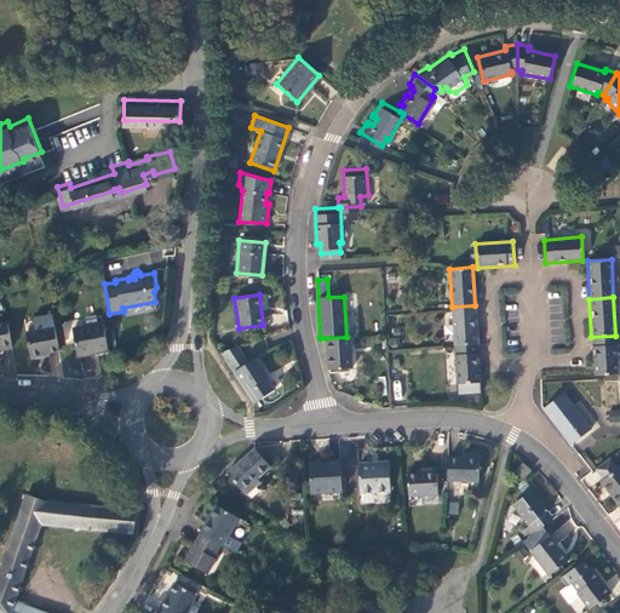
[(475,305),(452,307),(454,345),(477,343),(475,305)]
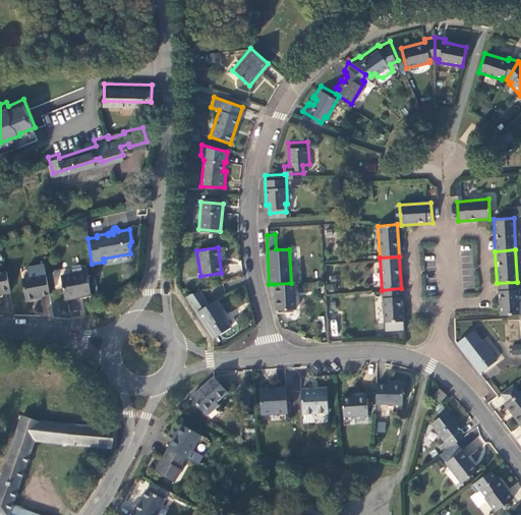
[(64,298),(90,293),(85,267),(82,267),(83,273),(61,277),(64,298)]
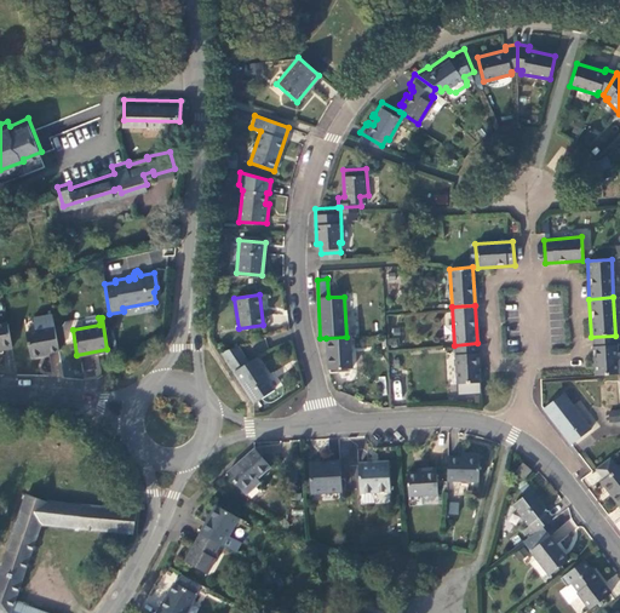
[(0,349),(11,348),(6,324),(0,324),(0,349)]
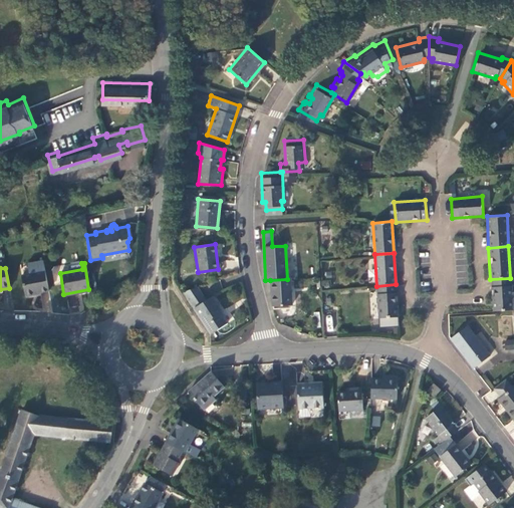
[(34,293),(48,290),(44,270),(21,275),(25,296),(34,294),(34,293)]
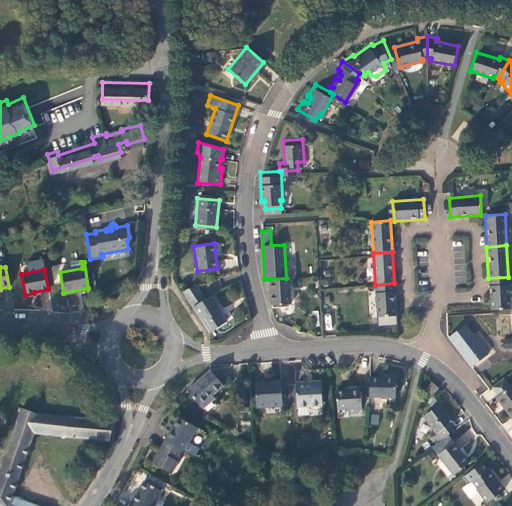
[(511,290),(509,291),(508,277),(488,278),(490,309),(511,307),(511,290)]
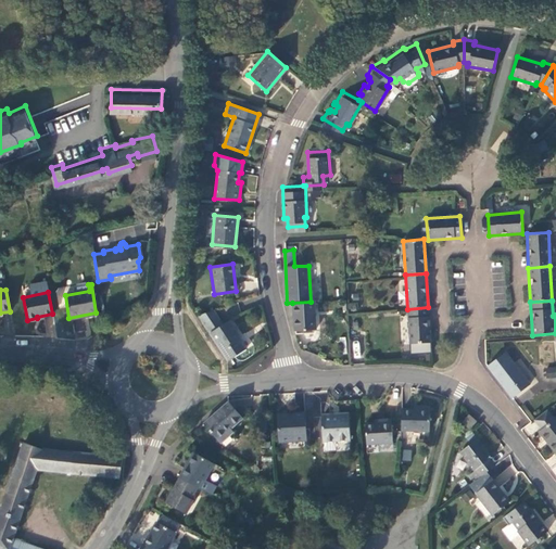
[(295,330),(295,333),(311,333),(311,330),(315,330),(314,302),(311,302),(292,303),(293,330),(295,330)]
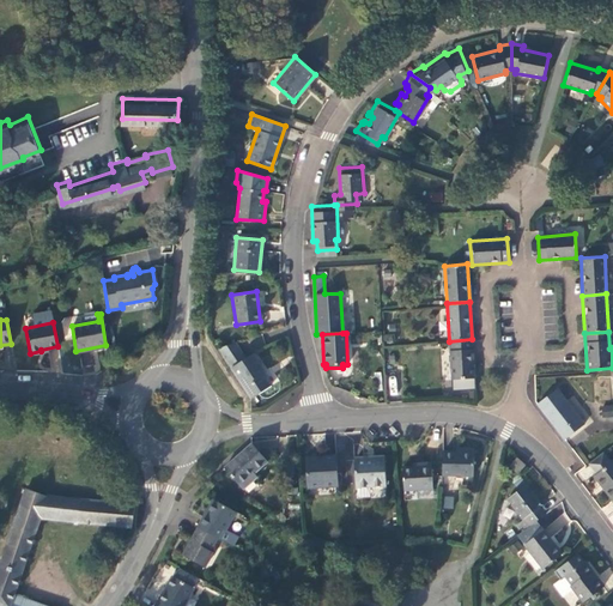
[(449,341),(451,380),(474,377),(472,339),(449,341)]
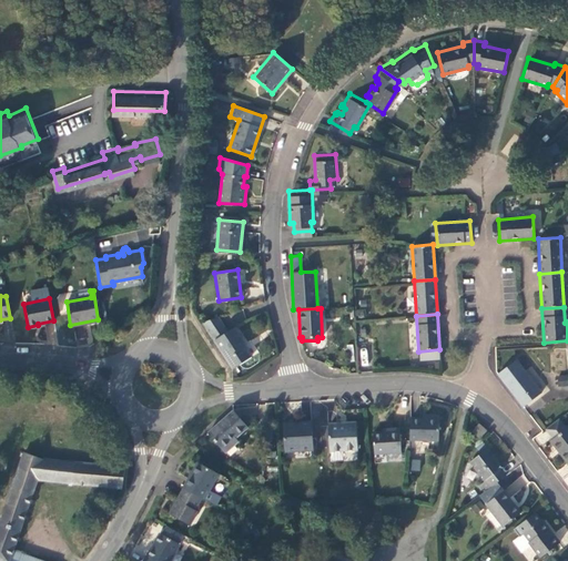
[(234,327),(226,332),(217,316),(201,322),(232,369),(251,357),(242,345),(244,344),(234,327)]
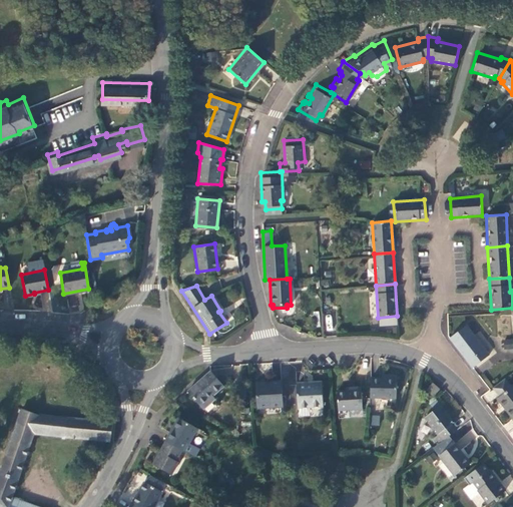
[(465,325),(449,337),(472,367),(488,355),(465,325)]
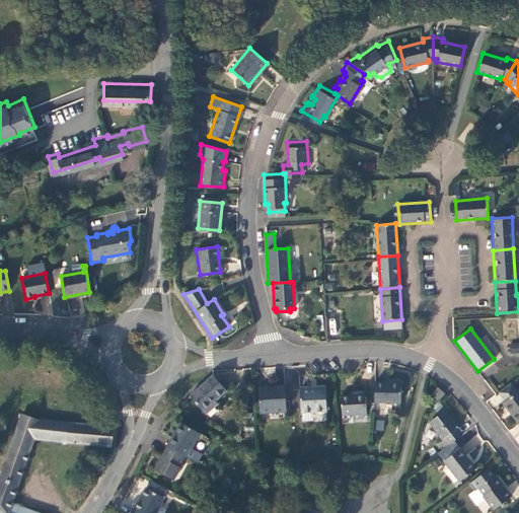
[(518,337),(509,338),(509,347),(518,346),(518,337)]
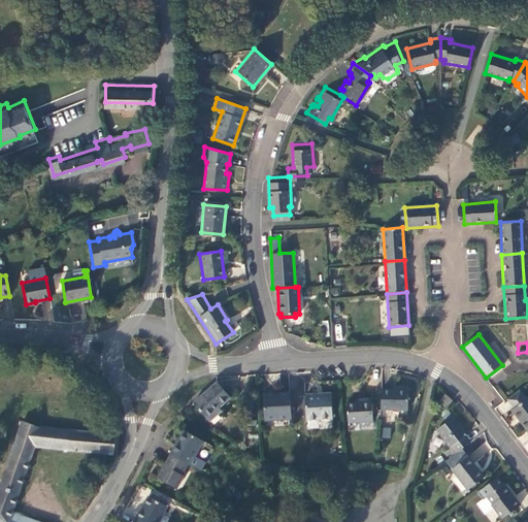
[(217,382),(193,401),(208,421),(222,410),(219,406),(230,397),(217,382)]
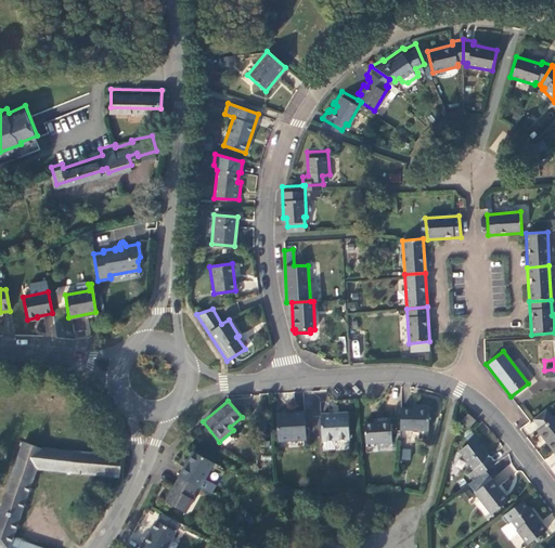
[(428,408),(401,408),(400,428),(428,429),(428,408)]
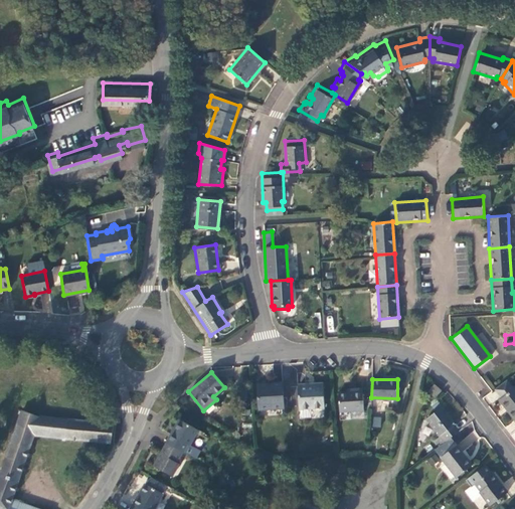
[(514,387),(514,386),(512,388),(505,379),(493,388),(500,397),(498,398),(514,420),(514,387)]
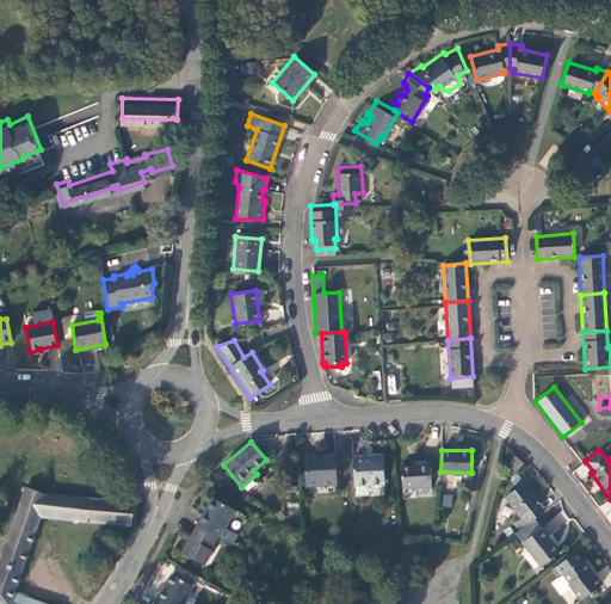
[(334,455),(306,456),(307,485),(335,484),(334,455)]
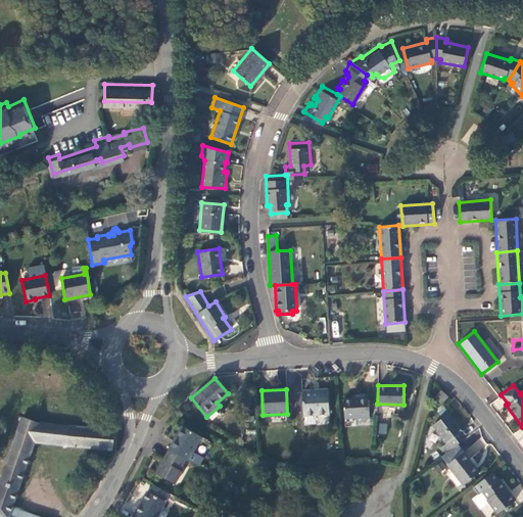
[(317,391),(301,391),(302,415),(328,414),(327,389),(317,389),(317,391)]
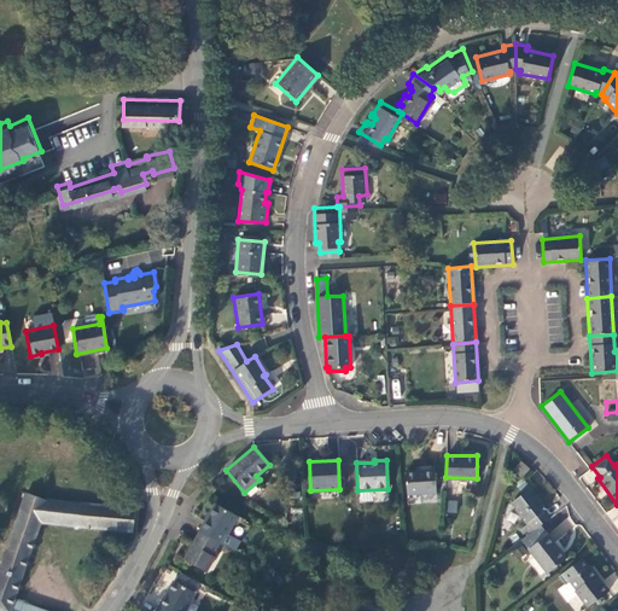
[(520,460),(513,469),(522,476),(529,469),(520,460)]
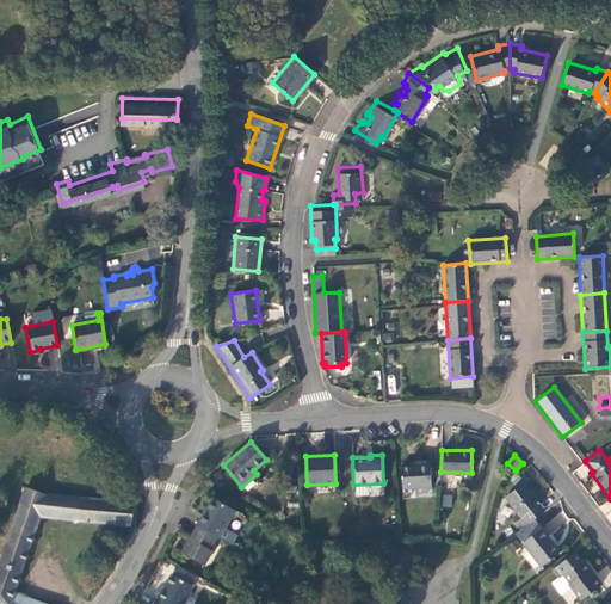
[(412,464),(401,466),(402,487),(414,487),(414,493),(414,497),(417,497),(431,495),(430,460),(412,461),(412,464)]
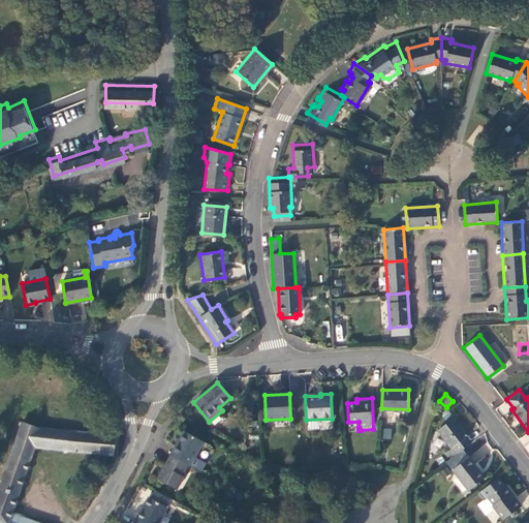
[(467,435),(454,418),(438,430),(452,448),(447,451),(453,457),(462,449),(471,442),(466,436),(467,435)]
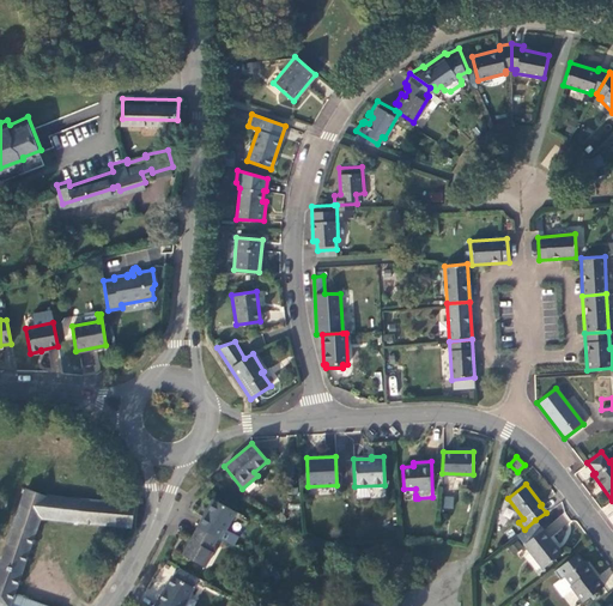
[(50,605),(13,594),(40,517),(131,528),(135,503),(46,496),(24,489),(0,558),(0,605),(50,605)]
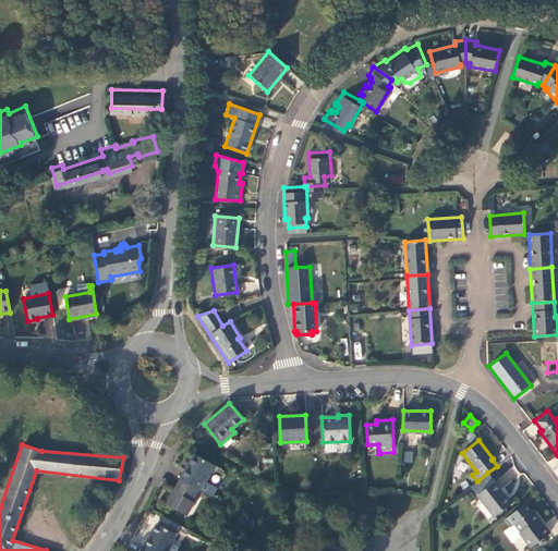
[(193,454),(180,478),(198,489),(213,497),(217,488),(206,481),(215,465),(193,454)]
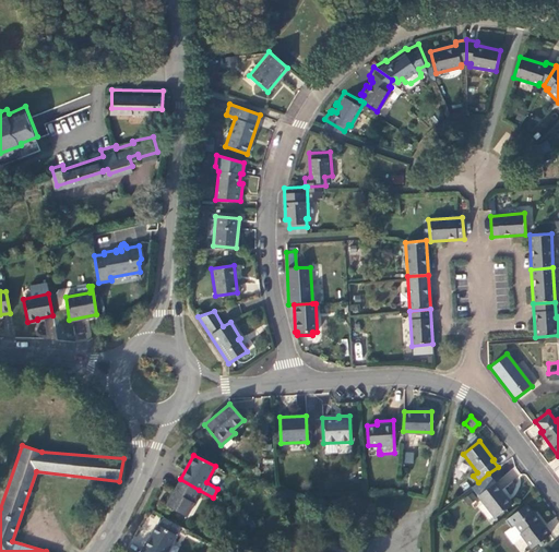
[(512,504),(488,474),(478,482),(472,488),(482,500),(476,504),(489,522),(512,504)]
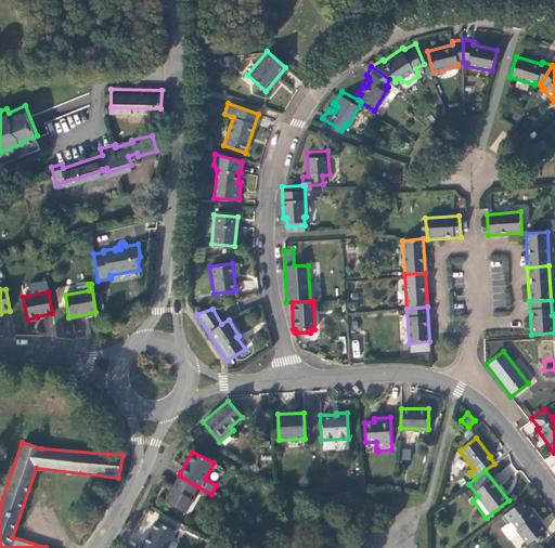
[(179,475),(165,501),(185,512),(193,498),(191,497),(197,486),(179,475)]
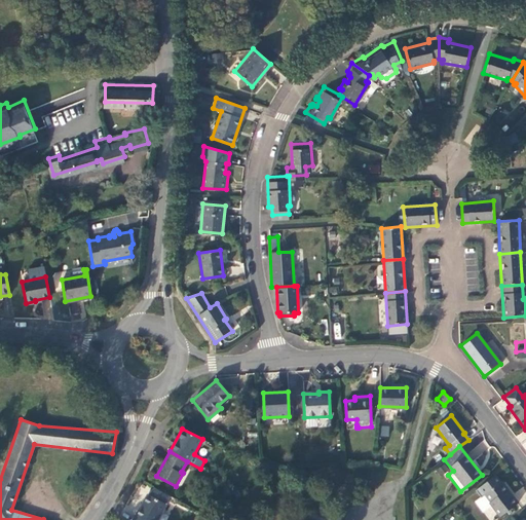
[(499,482),(494,475),(475,490),(481,497),(477,500),(491,519),(494,519),(518,503),(500,481),(499,482)]
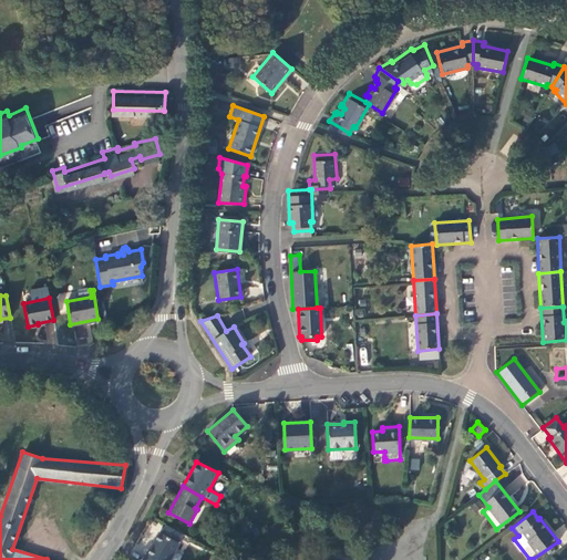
[(160,531),(143,559),(169,559),(179,542),(176,541),(181,532),(166,525),(162,533),(160,531)]
